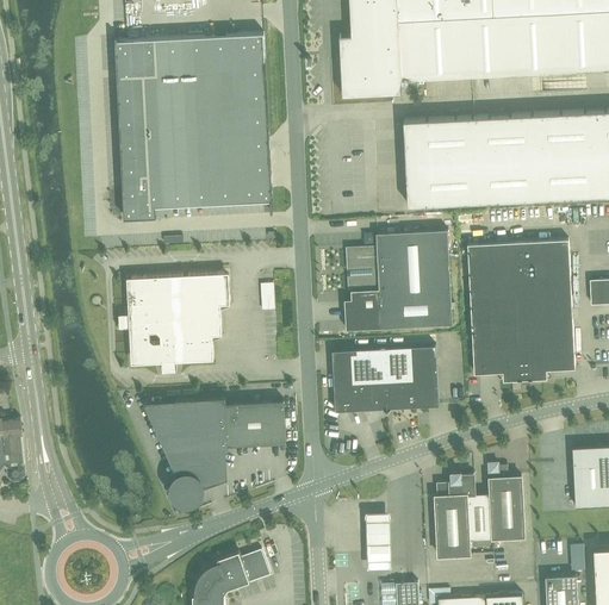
[(608,73),(608,0),(348,0),(350,37),(339,38),(342,98),(402,95),(401,83),(608,73)]
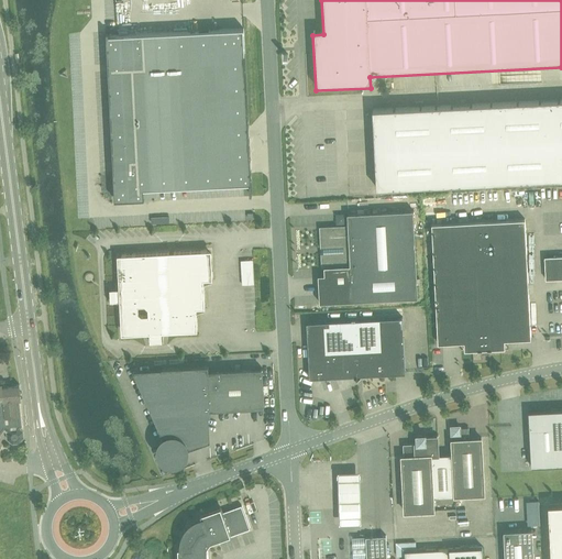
[(242,188),(251,187),(250,177),(248,131),(243,33),(116,39),(106,40),(113,195),(114,205),(143,203),(143,193),(242,188)]
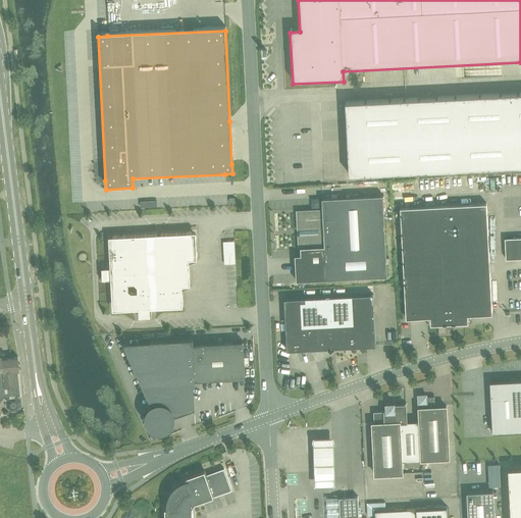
[(520,169),(520,96),(345,105),(349,178),(520,169)]
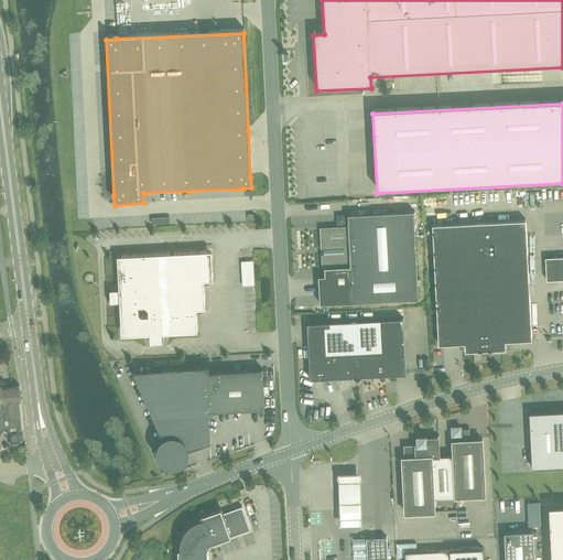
[(418,302),(413,215),(347,218),(348,233),(322,234),(324,279),(317,280),(320,308),(418,302)]
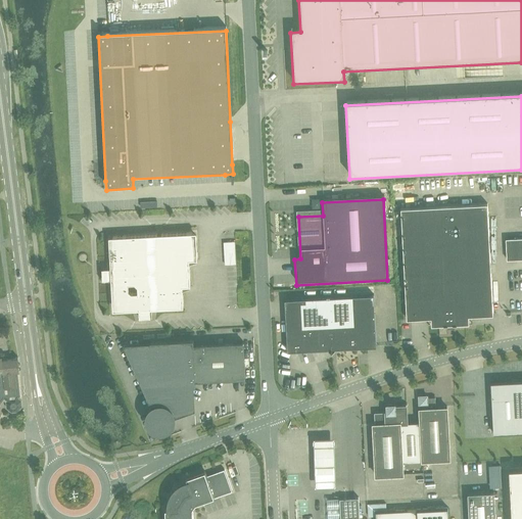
[(468,327),(468,320),(492,318),(486,207),(400,211),(406,323),(430,322),(430,329),(468,327)]
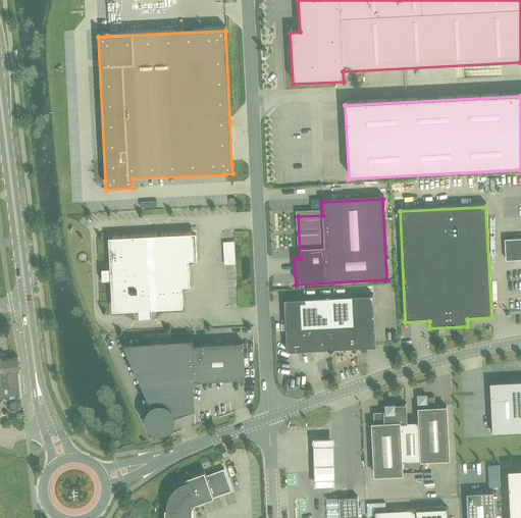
[(112,240),(108,244),(110,271),(101,271),(102,283),(110,282),(112,310),(115,313),(138,312),(138,321),(150,320),(149,311),(178,310),(183,306),(181,289),(190,289),(188,262),(197,262),(195,240),(191,236),(112,240)]
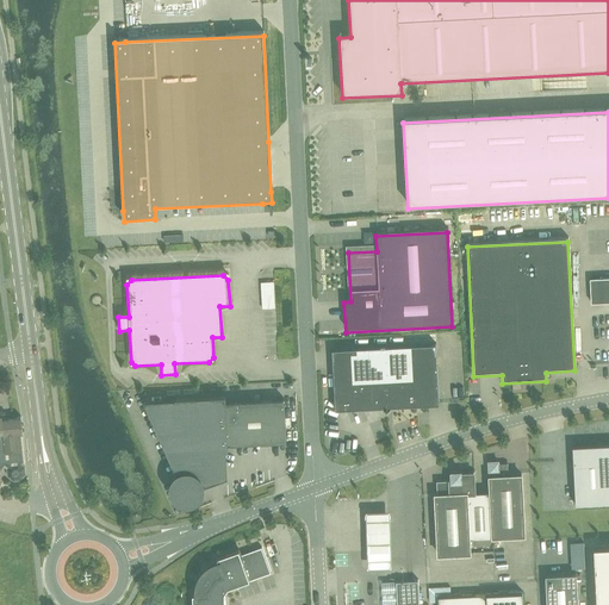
[(608,305),(608,281),(589,282),(590,307),(608,305)]
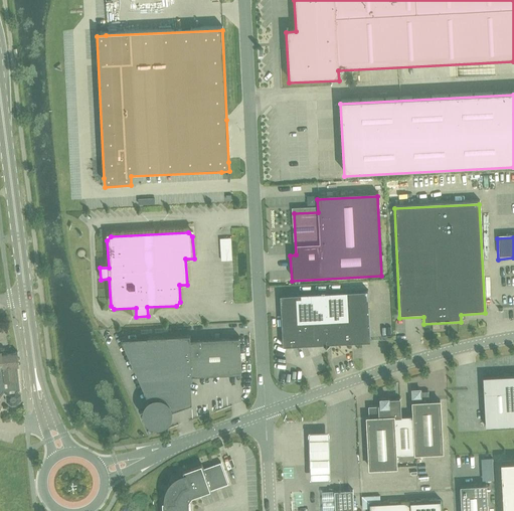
[(231,264),(230,241),(219,242),(220,265),(231,264)]
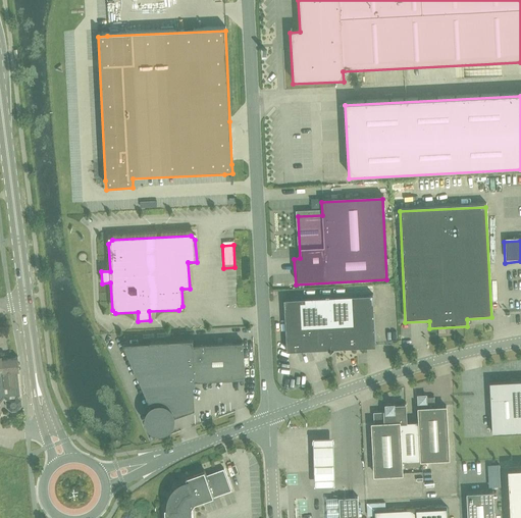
[(328,300),(330,352),(362,351),(362,350),(375,349),(372,298),(328,300)]
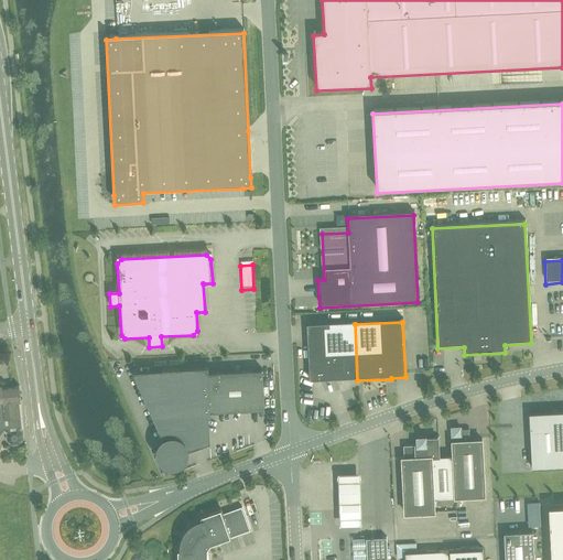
[(357,380),(355,324),(306,326),(310,383),(323,381),(323,383),(357,380)]
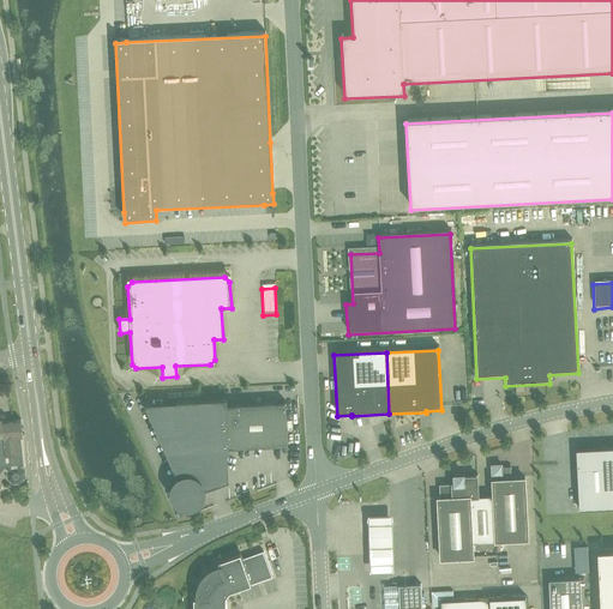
[(198,489),(199,494),(205,493),(204,488),(224,481),(223,457),(229,457),(229,451),(287,448),(286,406),(227,409),(227,402),(176,405),(176,409),(150,410),(181,478),(178,481),(180,486),(185,483),(186,483),(191,483),(194,484),(197,487),(198,489)]
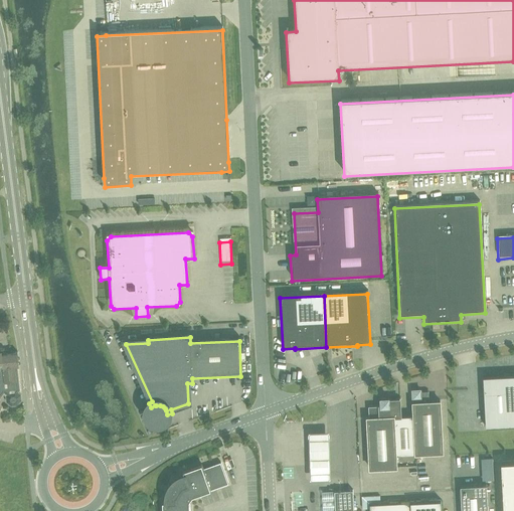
[(0,399),(3,396),(6,398),(5,399),(6,405),(11,409),(17,408),(20,403),(20,397),(17,395),(19,393),(16,369),(18,369),(17,356),(1,357),(1,355),(0,354),(0,399)]
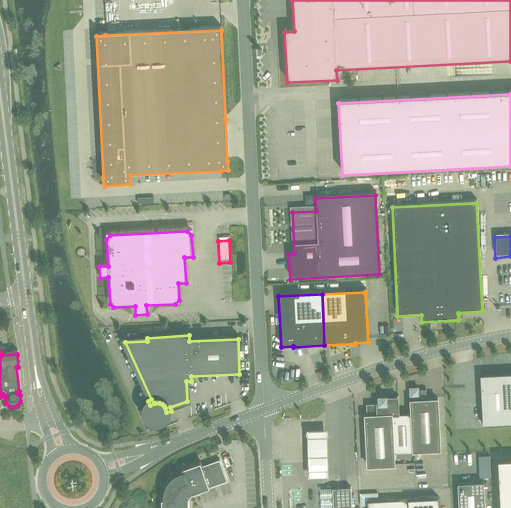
[(482,428),(510,426),(510,375),(480,378),(482,428)]
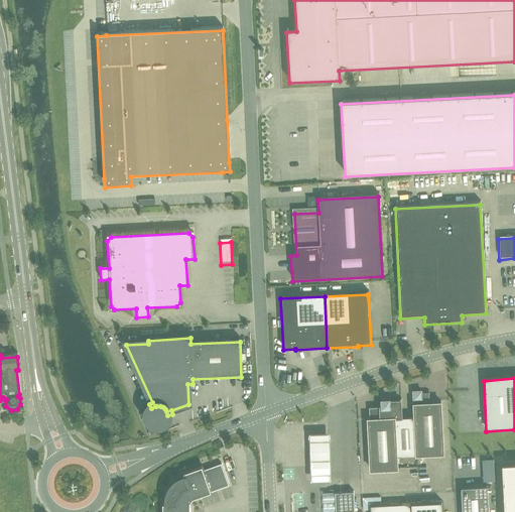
[(413,407),(414,419),(416,458),(442,456),(440,405),(429,405),(428,395),(420,396),(420,401),(412,401),(412,407),(413,407)]
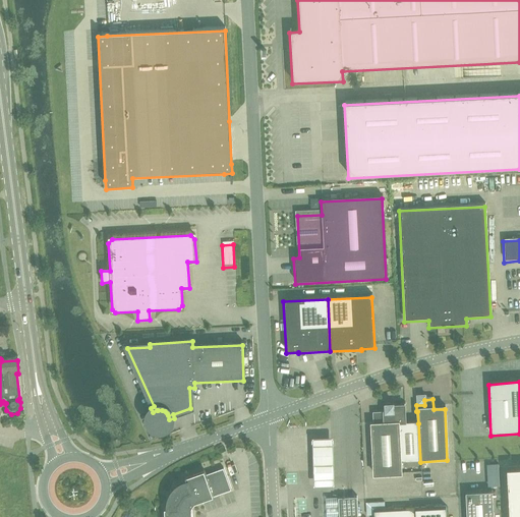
[(372,425),(370,425),(373,477),(401,475),(400,463),(420,462),(418,423),(405,424),(404,407),(393,408),(393,406),(385,406),(385,413),(383,413),(371,414),(372,425)]
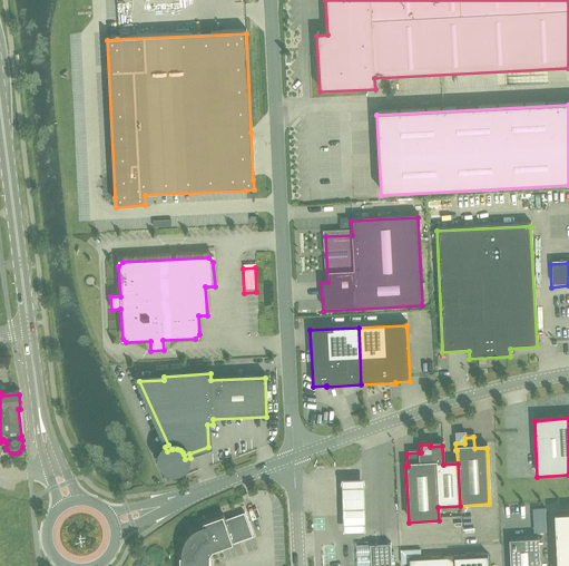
[(568,565),(568,514),(555,516),(557,565),(568,565)]
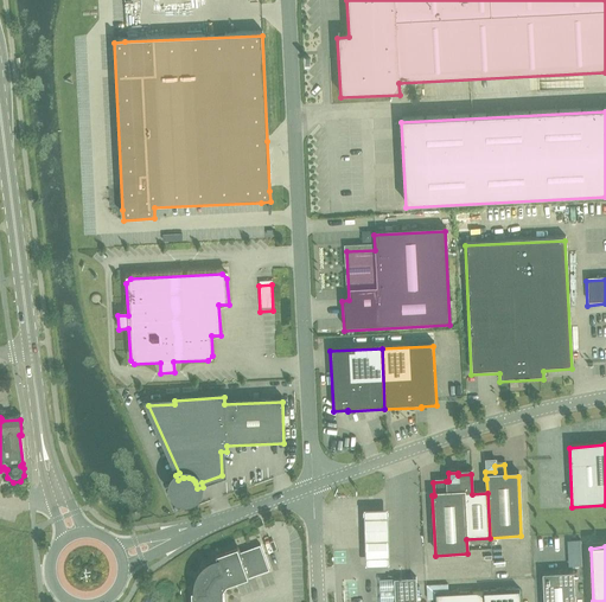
[(196,595),(191,595),(191,601),(223,601),(223,594),(227,589),(268,574),(260,549),(238,556),(237,551),(215,559),(216,563),(209,568),(202,572),(198,578),(196,586),(196,595)]
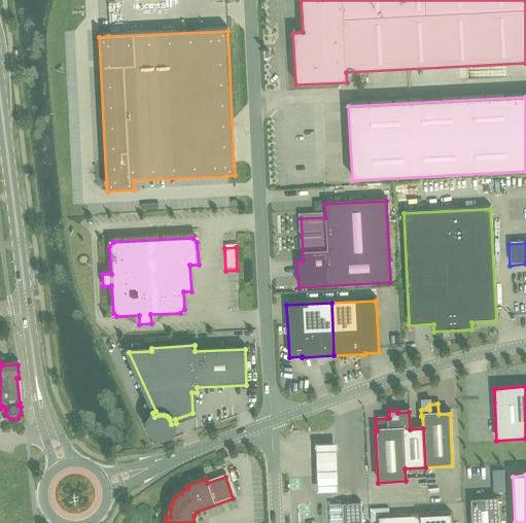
[(498,522),(497,499),(470,500),(471,522),(498,522)]
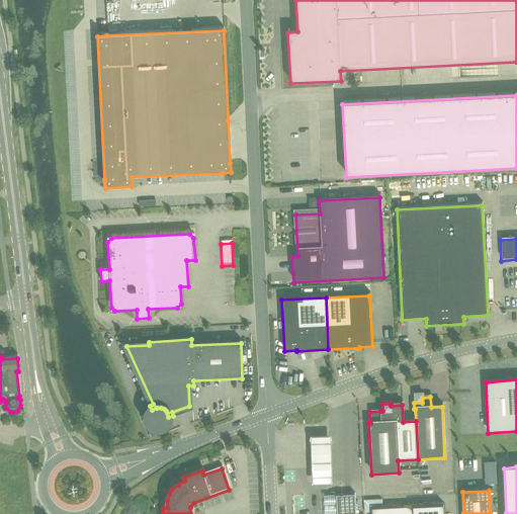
[(336,497),(336,513),(355,513),(354,496),(346,497),(336,497)]
